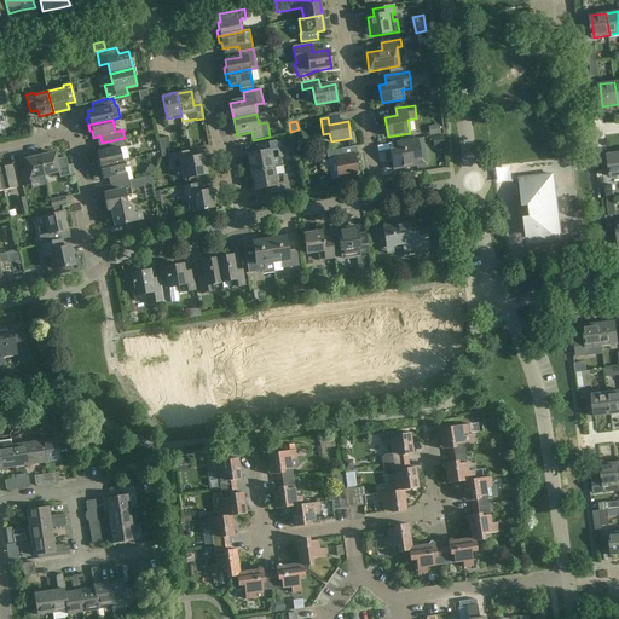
[(440,134),(439,125),(428,127),(429,136),(440,134)]
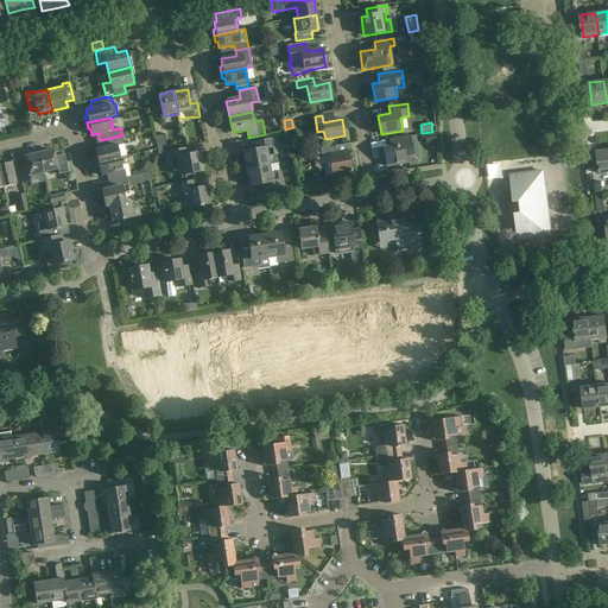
[(94,157),(96,163),(120,158),(118,146),(125,145),(122,135),(100,140),(102,147),(95,150),(96,157),(94,157)]
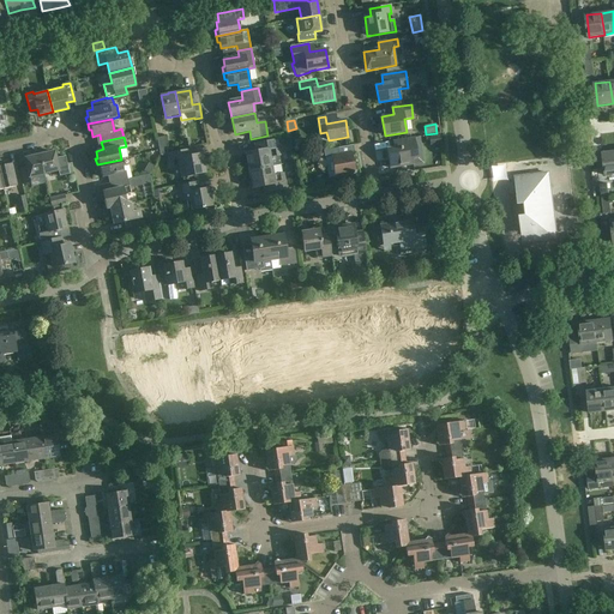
[(167,152),(164,137),(157,138),(160,155),(167,152)]
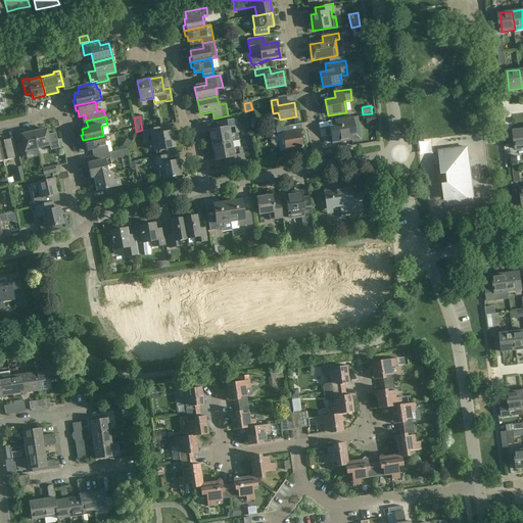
[(354,127),(352,116),(335,120),(336,127),(330,128),(332,143),(352,140),(350,128),(354,127)]
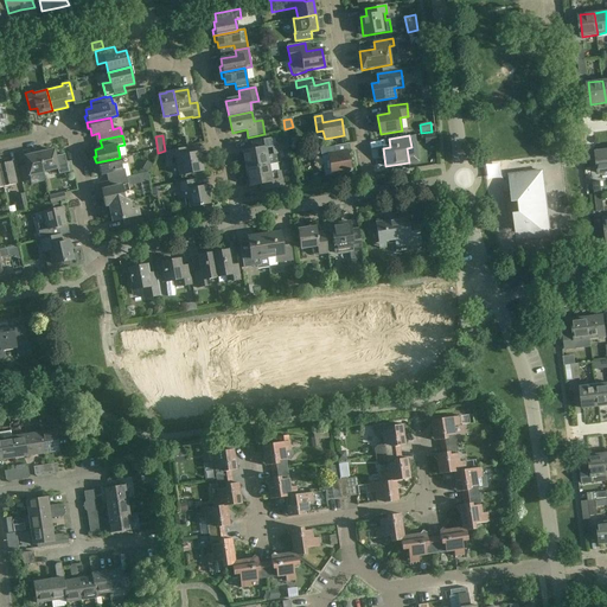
[(246,170),(268,165),(267,155),(276,154),(273,139),(251,142),(254,151),(243,153),(246,170)]
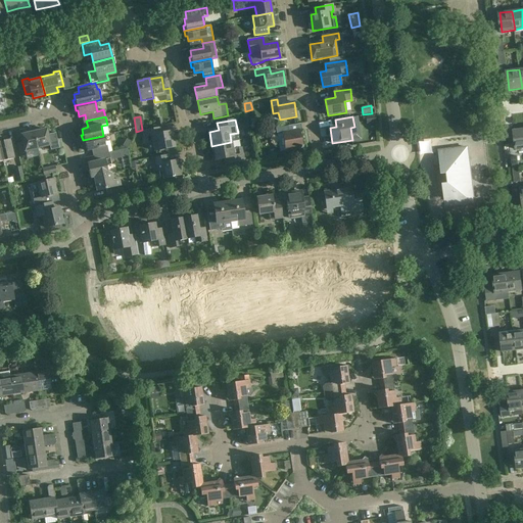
[(163,133),(161,127),(143,131),(145,143),(153,141),(155,151),(175,147),(172,132),(163,133)]
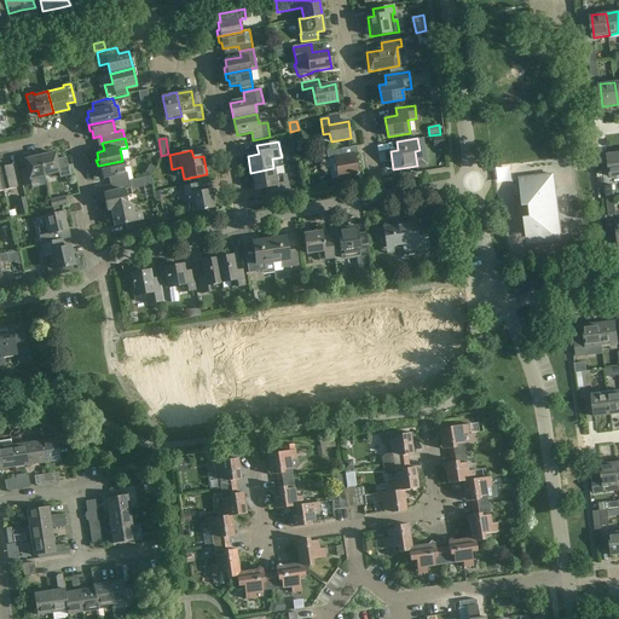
[(342,156),(341,150),(327,152),(328,160),(335,158),(339,179),(358,175),(354,155),(342,156)]
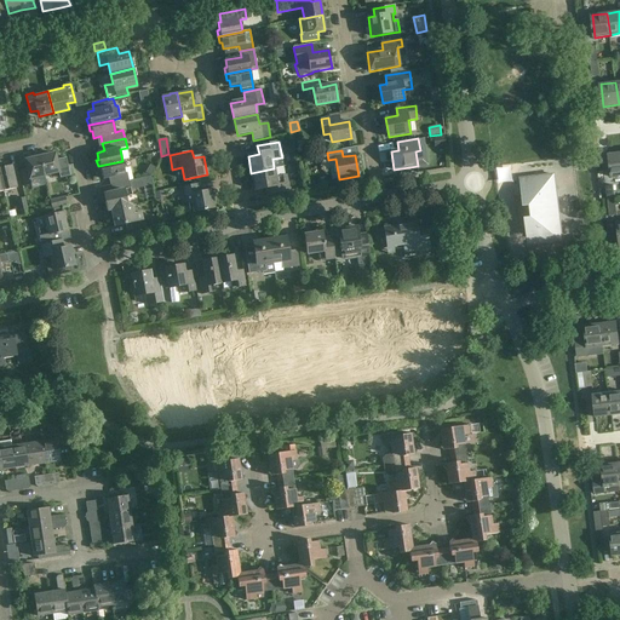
[(40,156),(45,176),(59,172),(61,178),(69,176),(64,158),(57,160),(55,153),(40,156)]
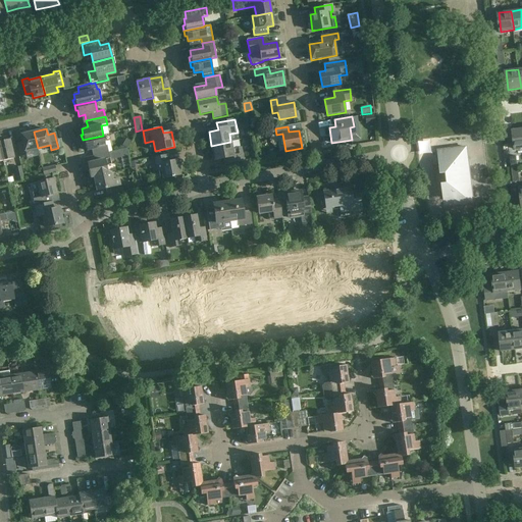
[(515,149),(521,147),(521,128),(513,129),(515,149)]
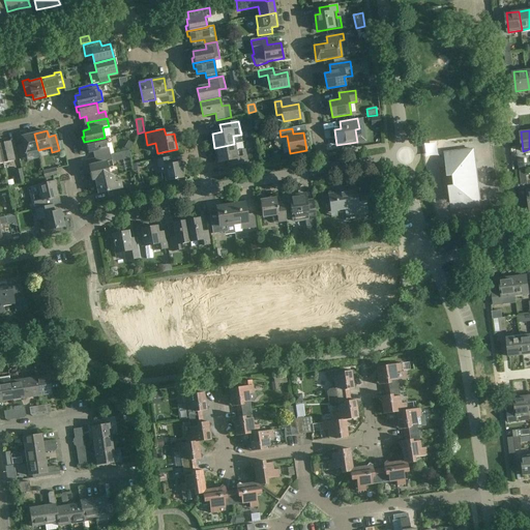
[(25,153),(38,150),(34,134),(22,137),(23,144),(18,145),(21,159),(26,158),(25,153)]
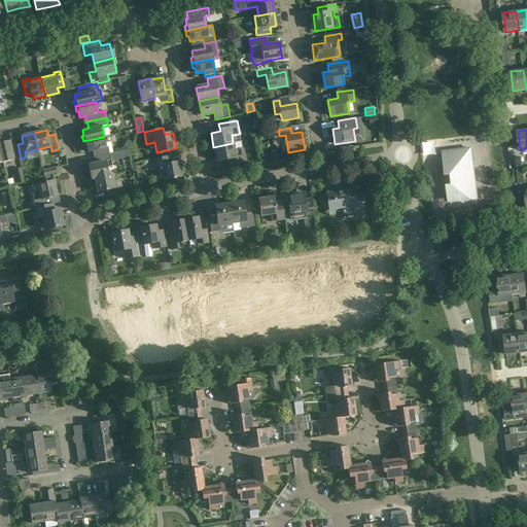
[(93,151),(94,157),(110,153),(108,146),(106,147),(104,137),(83,141),(84,146),(86,146),(88,152),(93,151)]
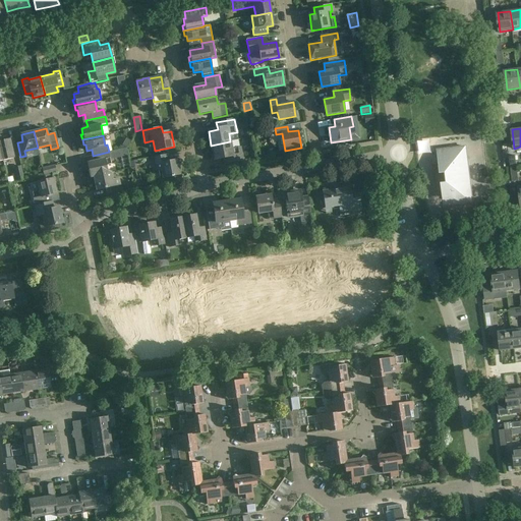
[(3,138),(0,138),(0,148),(3,161),(14,158),(10,138),(4,140),(3,138)]
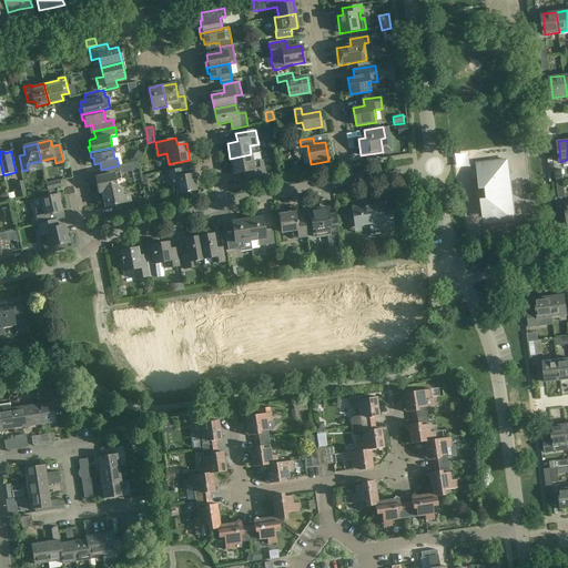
[(251,154),(230,159),(233,174),(243,172),(245,180),(265,175),(262,161),(253,162),(251,154)]
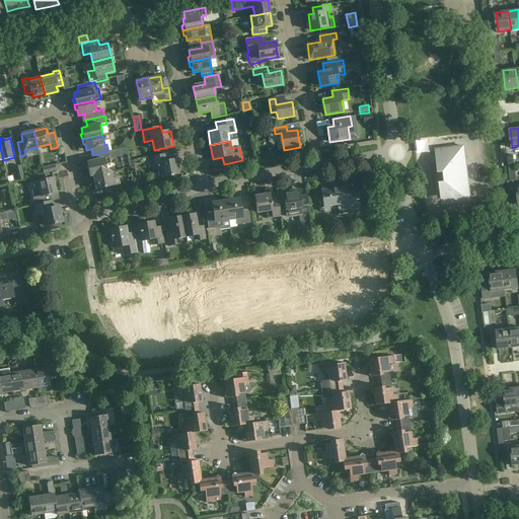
[(470,203),(463,146),(436,149),(438,165),(432,165),(435,192),(441,191),(443,206),(470,203)]
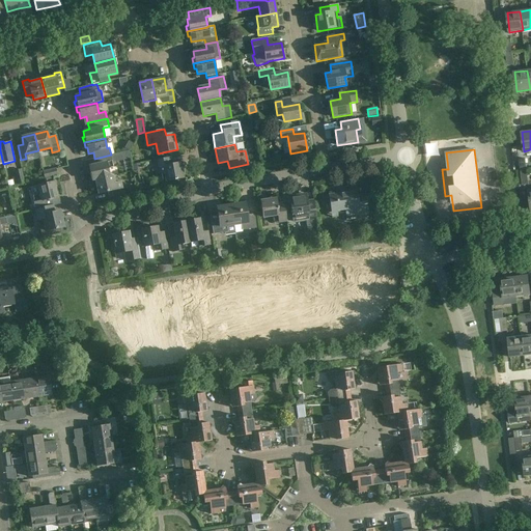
[(129,150),(121,152),(123,161),(131,159),(129,150)]
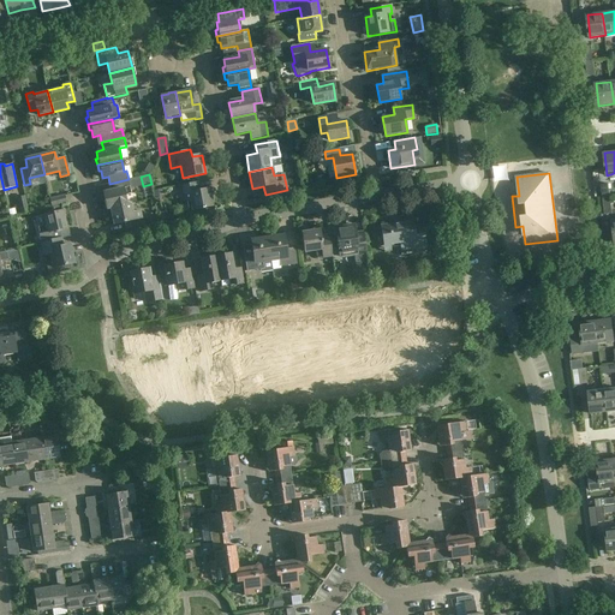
[(131,193),(129,179),(109,184),(112,191),(103,192),(107,209),(111,209),(111,208),(127,204),(126,204),(125,195),(131,193)]
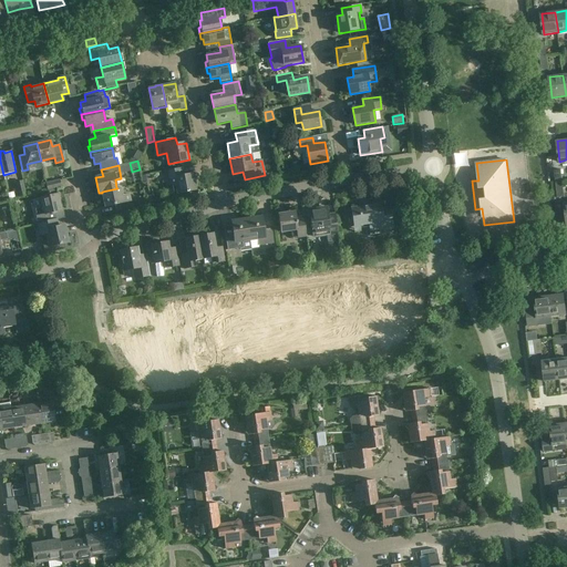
[(185,175),(184,167),(164,172),(167,186),(176,184),(177,194),(195,191),(193,174),(185,175)]
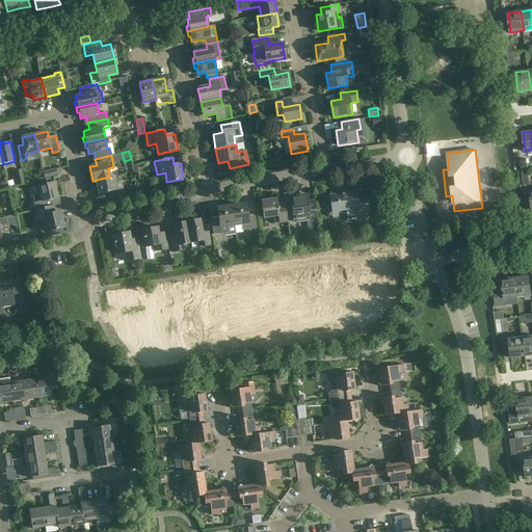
[(521,173),(528,171),(526,159),(519,160),(521,173)]
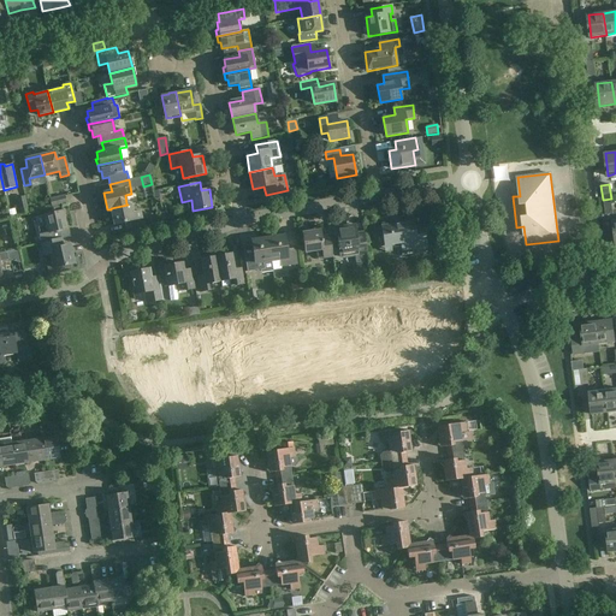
[(163,193),(163,189),(153,191),(154,199),(159,197),(159,193),(163,193)]
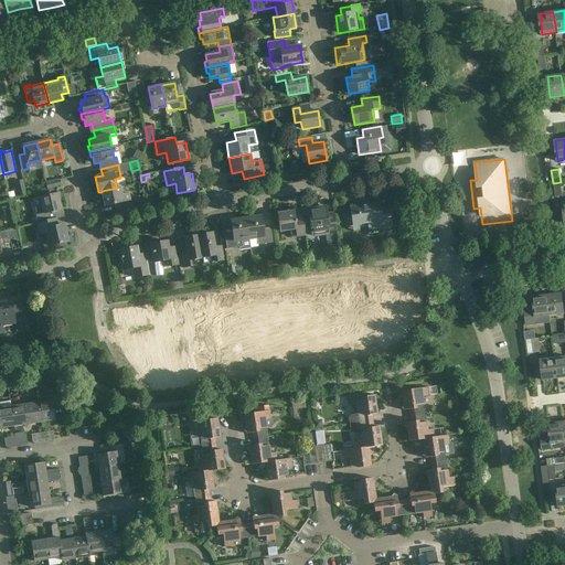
[(61,187),(59,179),(45,182),(46,190),(61,187)]
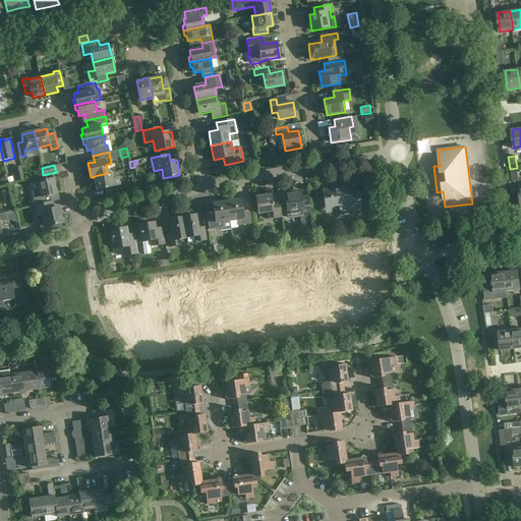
[(23,179),(20,166),(13,168),(17,181),(23,179)]
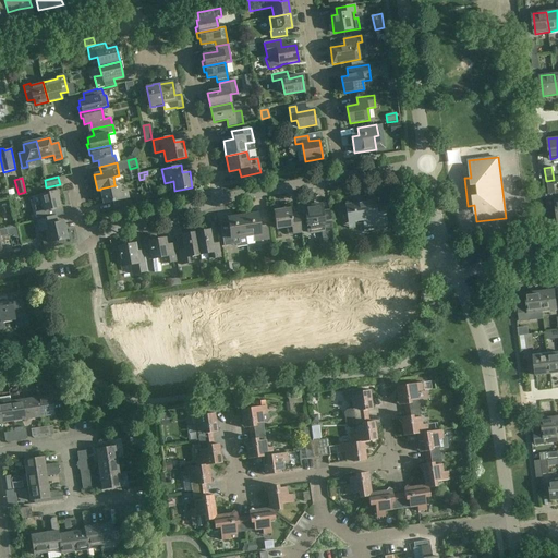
[(554,180),(546,181),(548,195),(555,194),(554,180)]
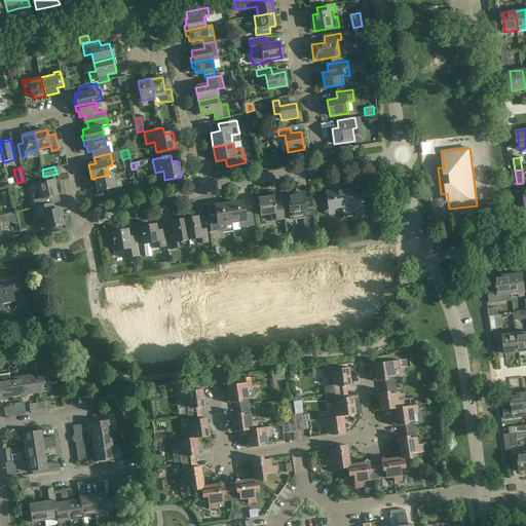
[(95,178),(95,179),(98,192),(107,190),(108,196),(122,192),(119,181),(113,182),(111,174),(108,175),(109,175),(95,178)]
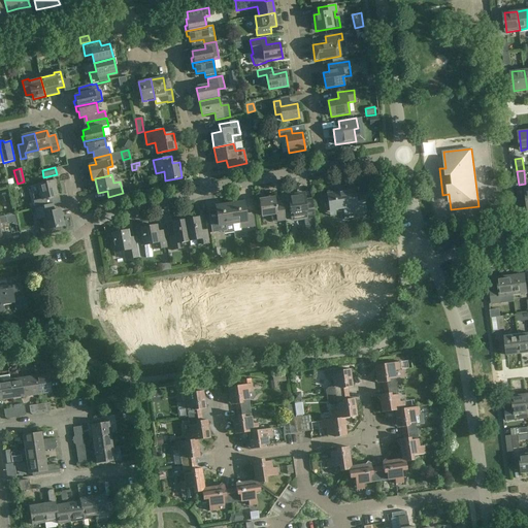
[(32,195),(35,208),(46,206),(45,199),(57,196),(54,180),(38,185),(40,193),(32,195)]
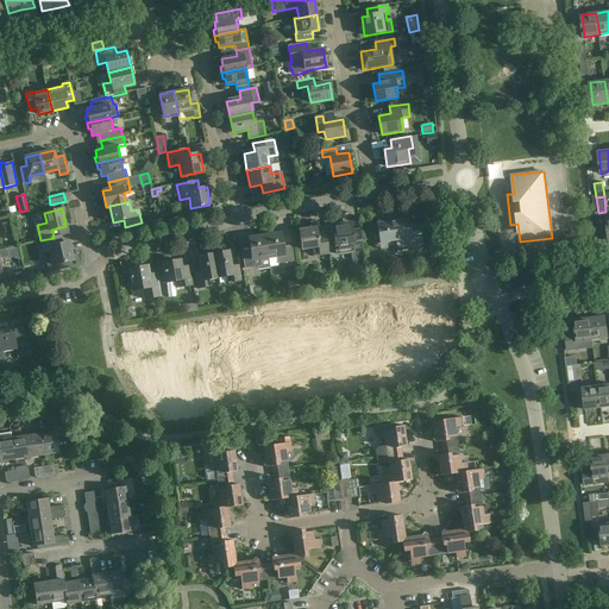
[(409,225),(409,220),(377,225),(380,243),(396,240),(399,252),(422,249),(419,224),(409,225)]
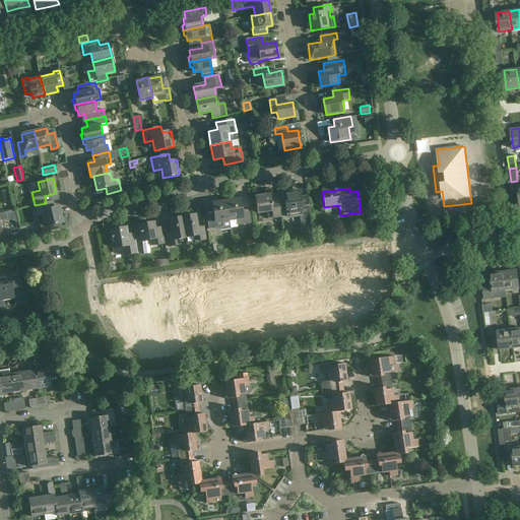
[(300,191),(283,193),(287,217),(300,215),(303,239),(313,238),(310,219),(307,197),(301,198),(300,191)]
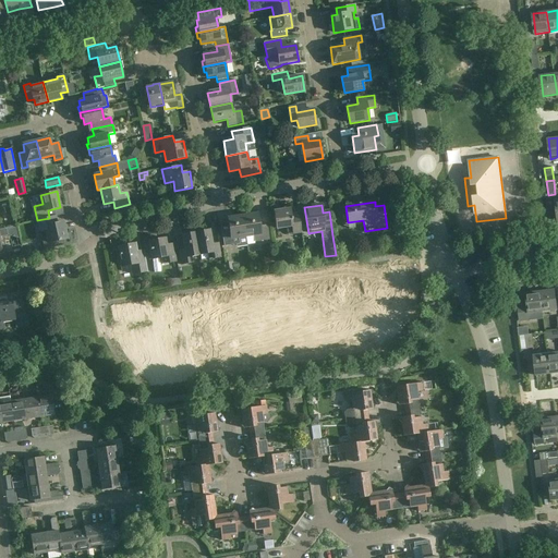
[(291,215),(290,209),(275,211),(277,229),(287,228),(288,234),(293,233),(302,232),(299,214),(291,215)]
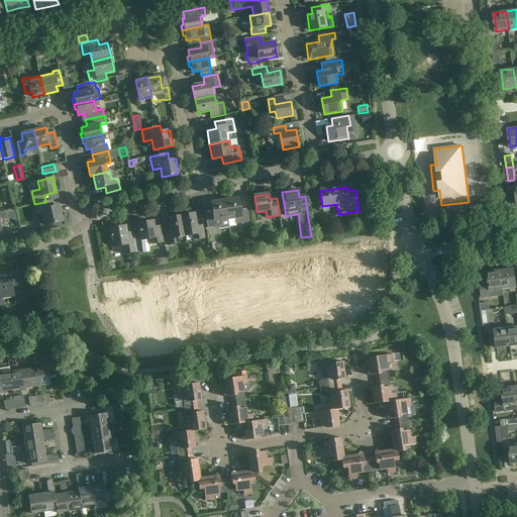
[(238,198),(225,200),(227,219),(234,218),(235,224),(249,222),(247,209),(240,210),(238,198)]
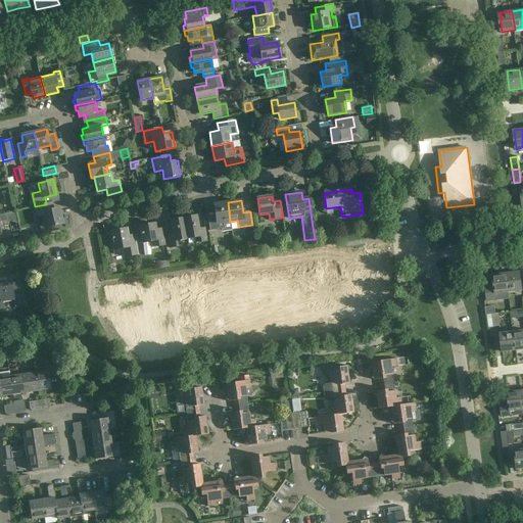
[(232,231),(230,222),(228,202),(214,204),(216,217),(208,218),(209,231),(222,229),(222,232),(232,231)]
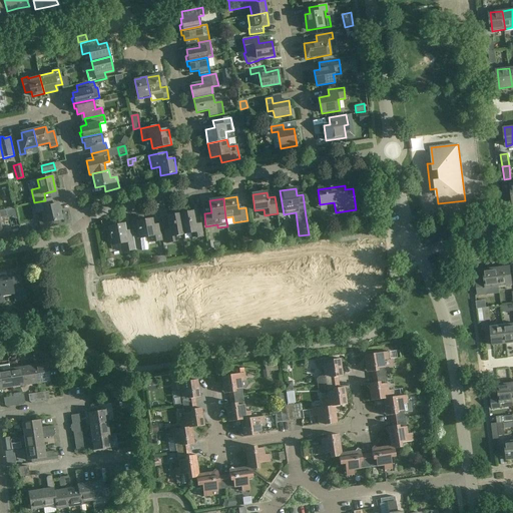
[(34,203),(33,203),(36,213),(38,213),(41,228),(40,229),(59,225),(59,224),(58,224),(57,220),(61,219),(58,204),(52,205),(51,199),(45,200),(34,202),(34,203)]
